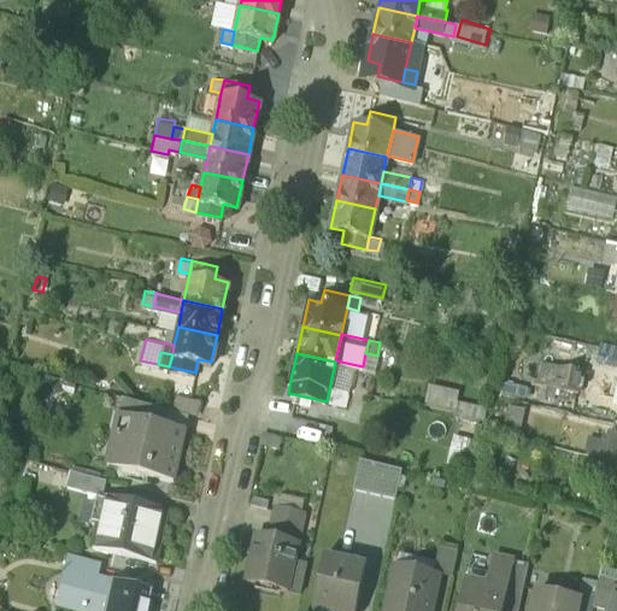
[(582,370),(562,366),(558,391),(579,394),(582,370)]
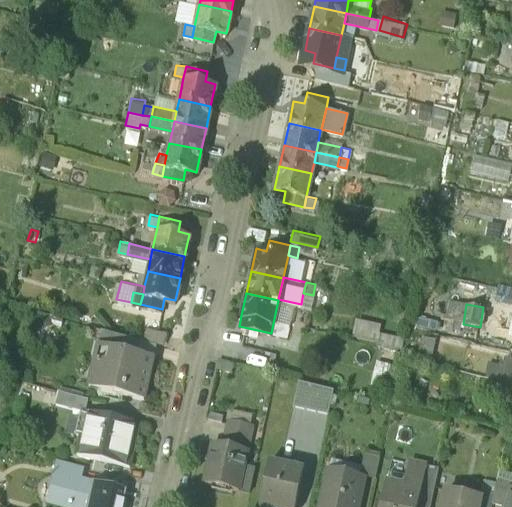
[(284,316),(275,314),(271,333),(280,334),(283,322),(284,316)]
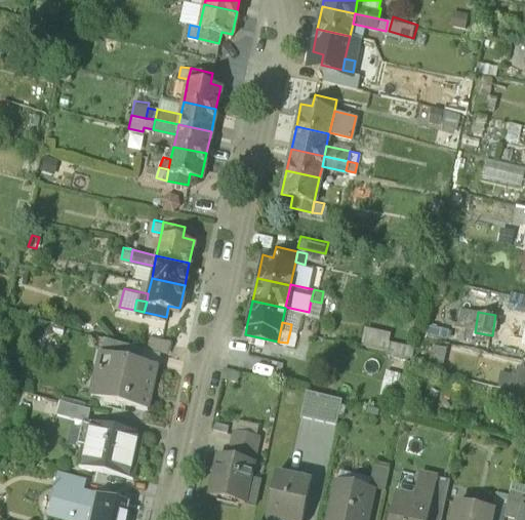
[(369,323),(366,341),(391,346),(395,329),(369,323)]
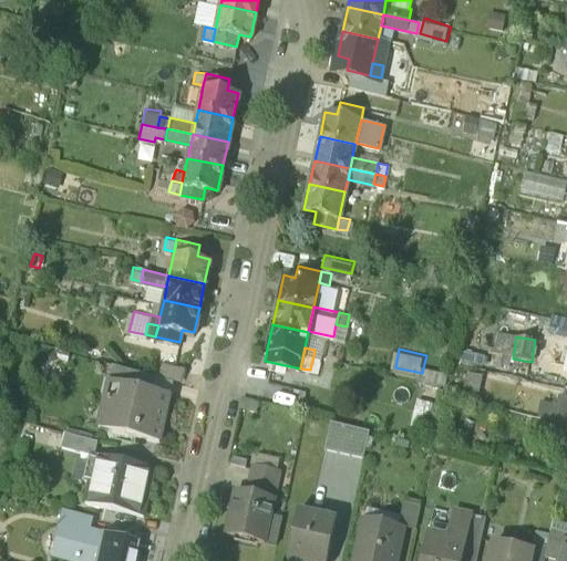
[(328,359),(313,356),(310,370),(326,373),(328,359)]
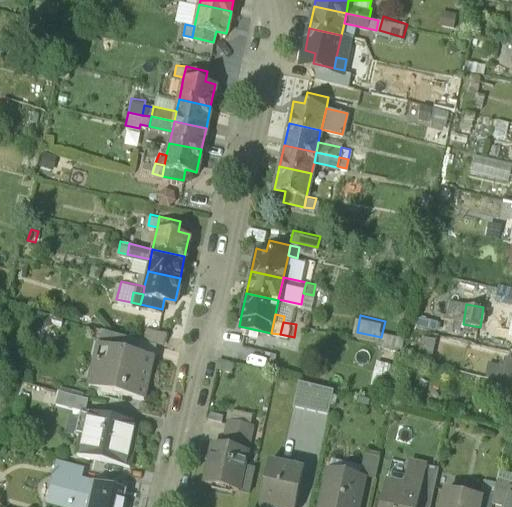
[(166,333),(145,326),(143,336),(163,342),(166,333)]
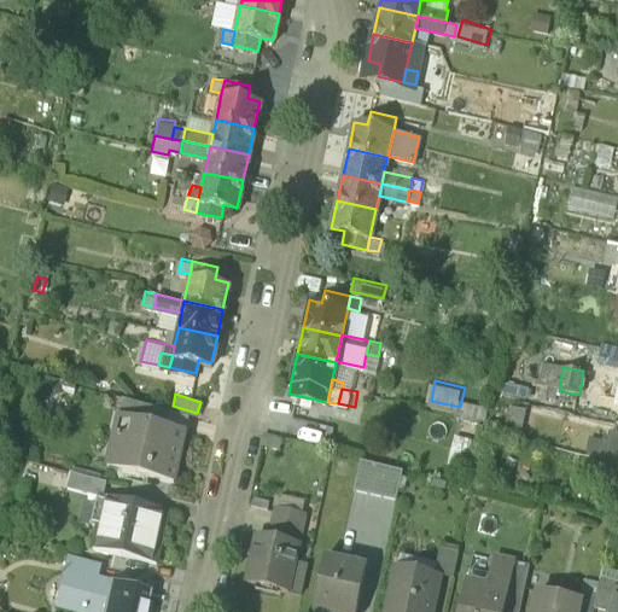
[(165,407),(124,396),(121,411),(162,421),(165,407)]
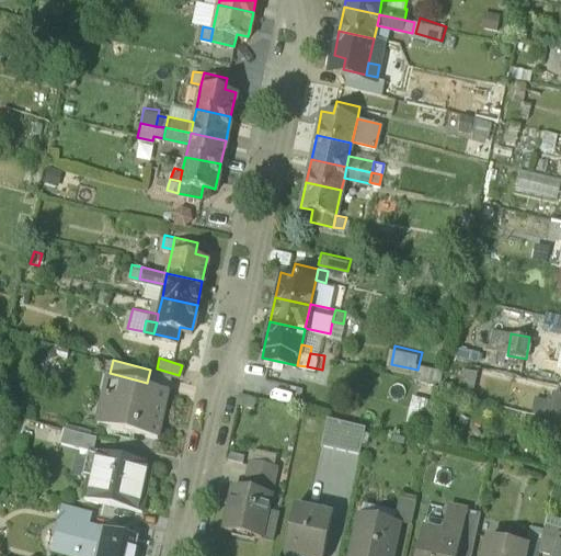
[(147,383),(110,373),(105,390),(118,394),(111,423),(157,435),(169,388),(147,383)]
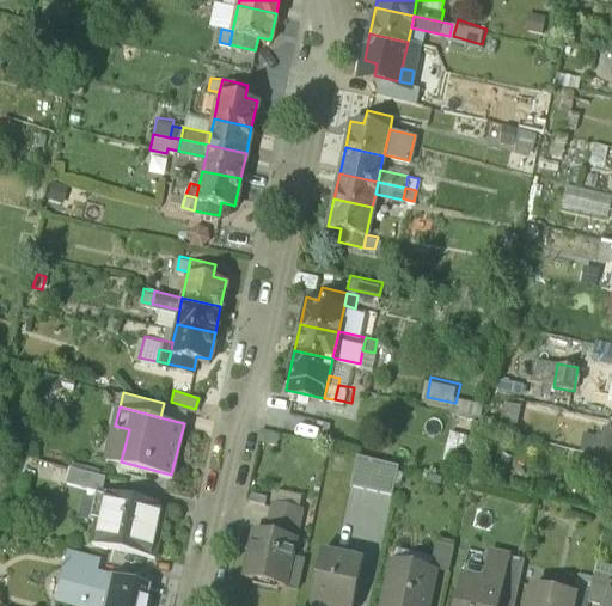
[(398,464),(356,453),(350,482),(392,490),(398,464)]
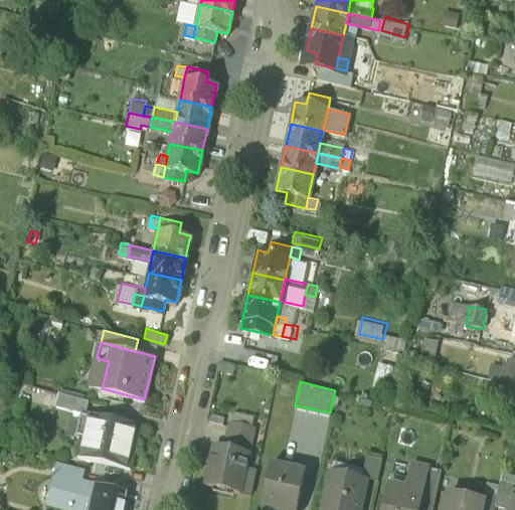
[(88,399),(59,393),(56,405),(86,411),(88,399)]
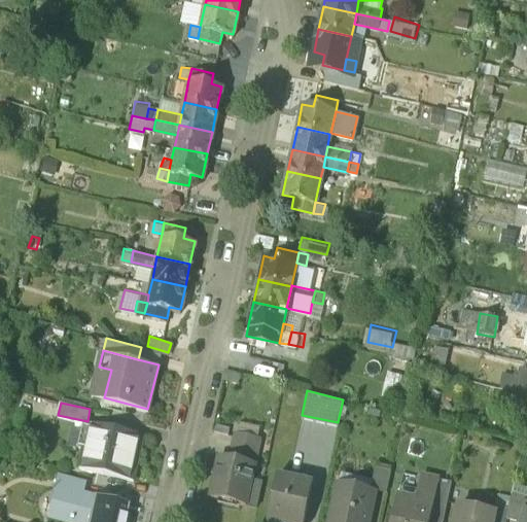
[(238,418),(235,430),(258,436),(261,423),(238,418)]
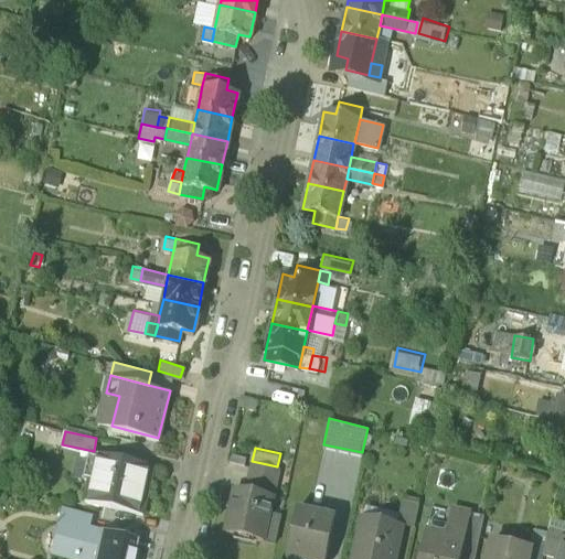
[(152,464),(102,453),(96,480),(91,479),(86,497),(142,509),(152,464)]
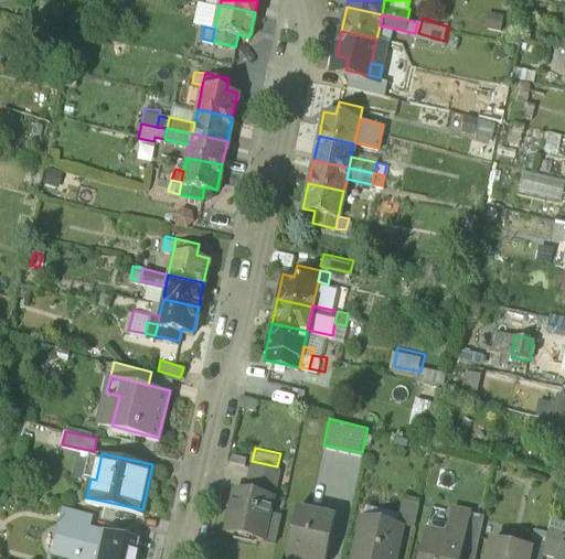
[(252,461),(245,488),(272,494),(277,466),(252,461)]
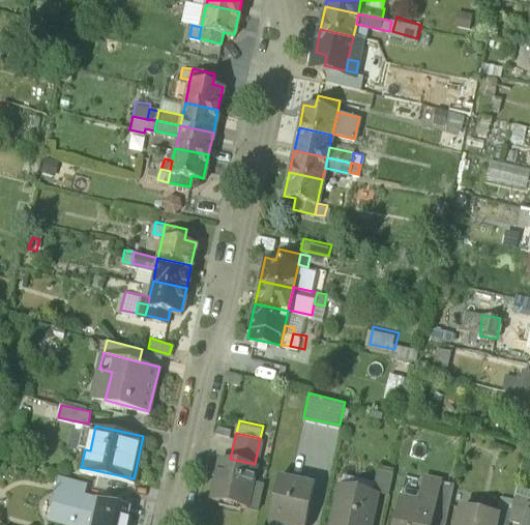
[(255,464),(221,457),(211,497),(246,504),(252,479),(255,464)]
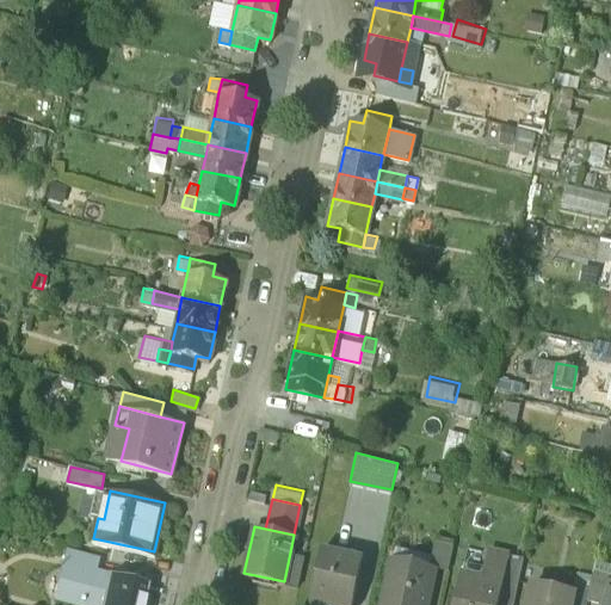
[(454,543),(434,539),(429,565),(433,566),(448,569),(454,543)]
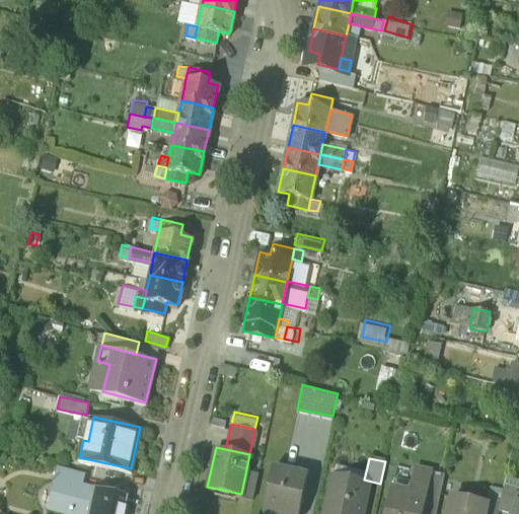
[(298,513),(307,472),(273,464),(263,512),(270,513),(298,513)]
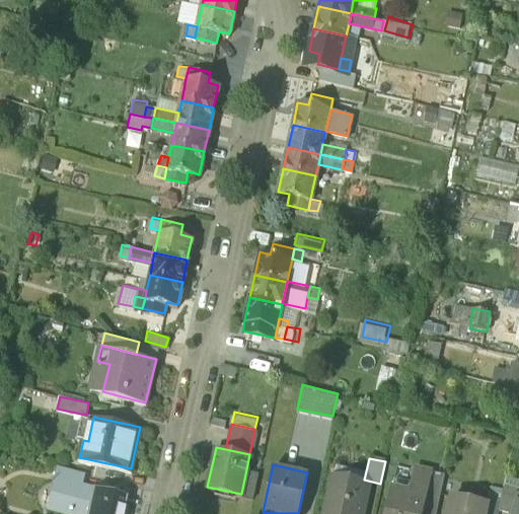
[(84,472),(60,467),(57,480),(81,486),(84,472)]
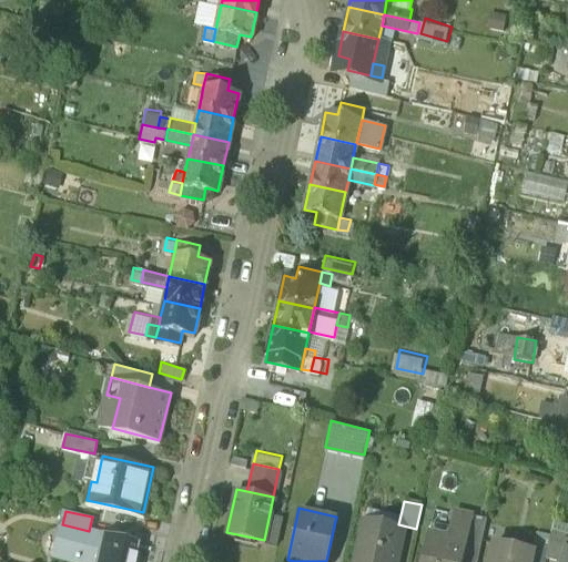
[(428,538),(423,561),(460,561),(472,515),(454,512),(447,542),(428,538)]
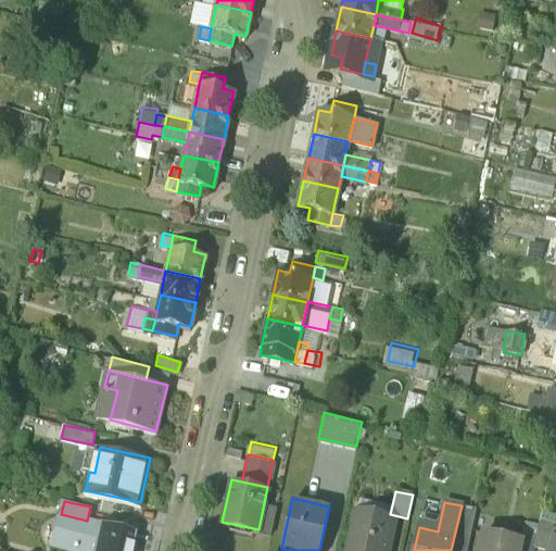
[(277,506),(264,503),(258,529),(256,536),(270,539),(277,506)]
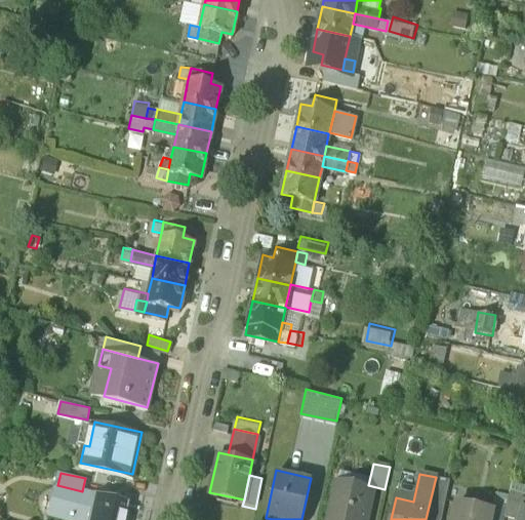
[(440,519),(449,480),(436,477),(426,519),(440,519)]
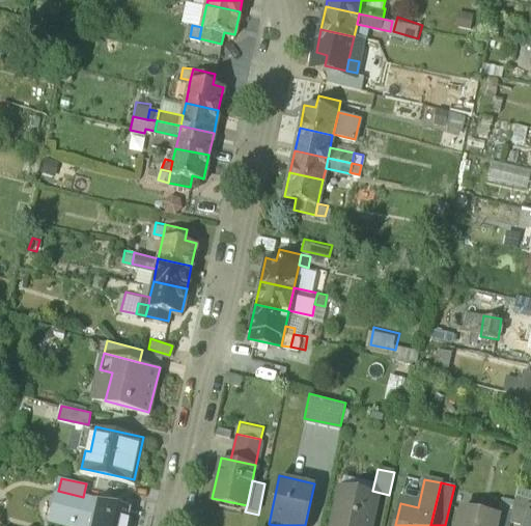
[(372,491),(340,485),(331,525),(369,525),(376,492),(372,491)]
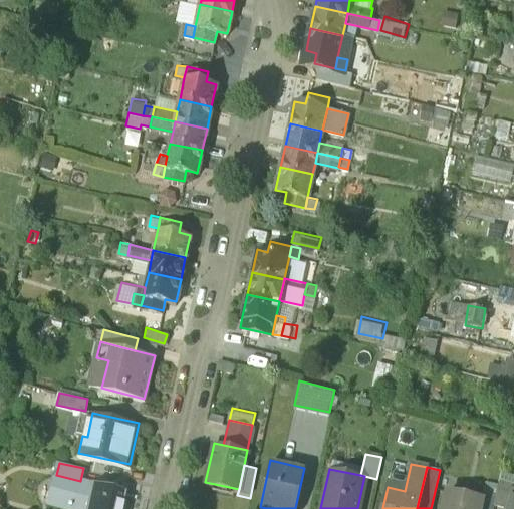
[(118,488),(94,483),(93,484),(80,481),(56,475),(50,504),(70,508),(72,497),(90,501),(88,508),(117,508),(114,507),(118,488)]
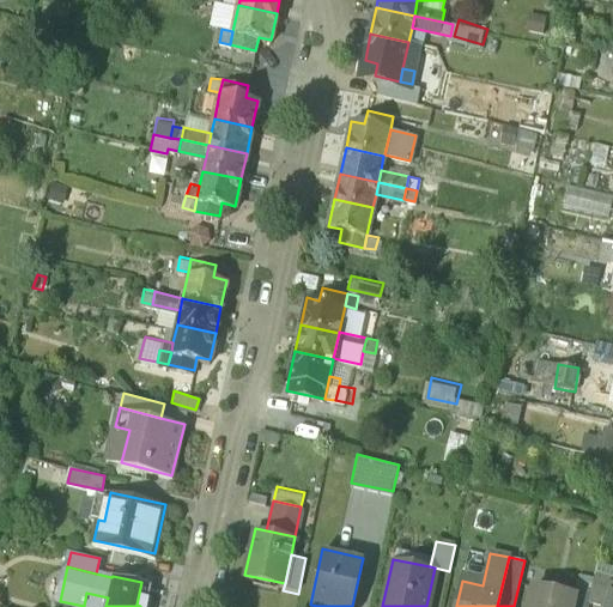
[(612,576),(595,571),(593,583),(589,601),(605,606),(612,578),(612,576)]
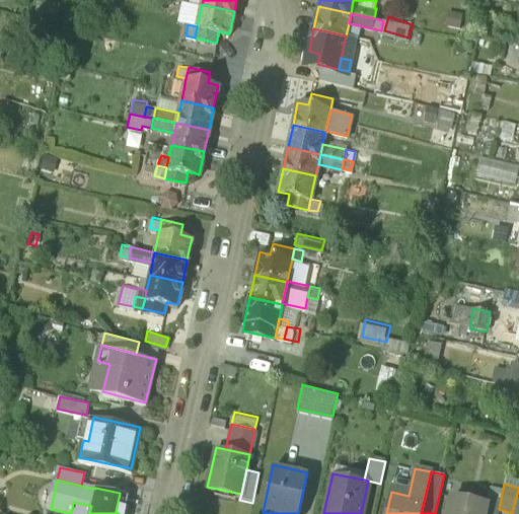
[(484,502),(480,513),(497,513),(499,509),(502,494),(487,490),(484,502)]
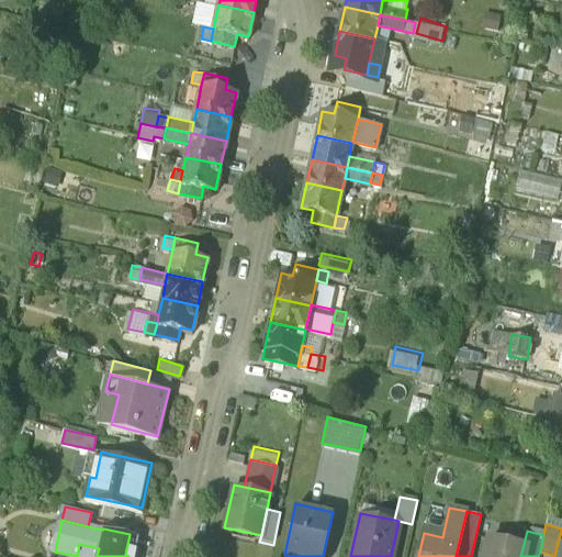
[(491,536),(485,556),(520,556),(524,544),(491,536)]
